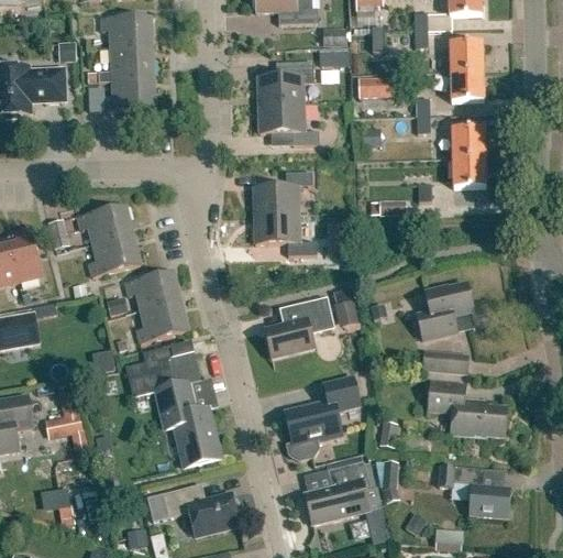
[(0,0),(0,11),(23,8),(22,0),(0,0)]
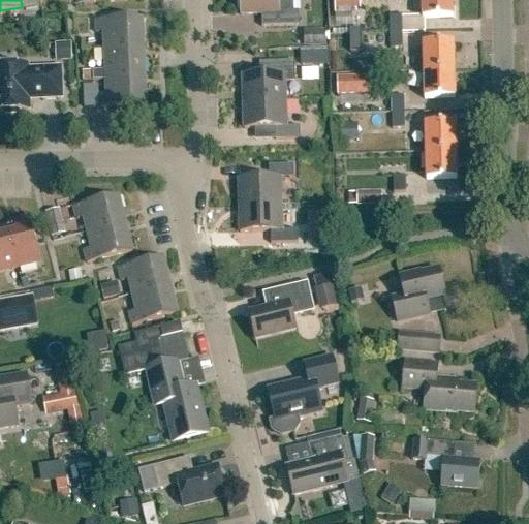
[(239,0),(240,10),(260,9),(261,22),(299,20),(299,4),(294,4),(294,0),(239,0)]
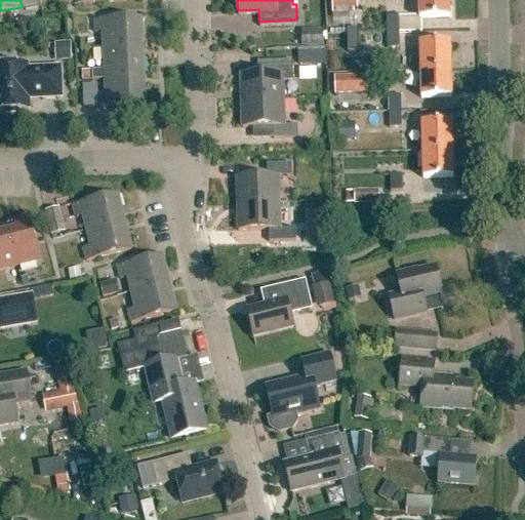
[(417,0),(418,13),(449,12),(448,0),(417,0)]
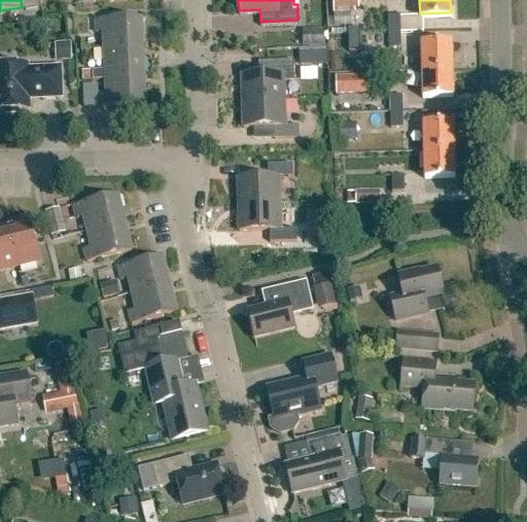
[(400,11),(388,12),(388,29),(400,28),(400,11)]
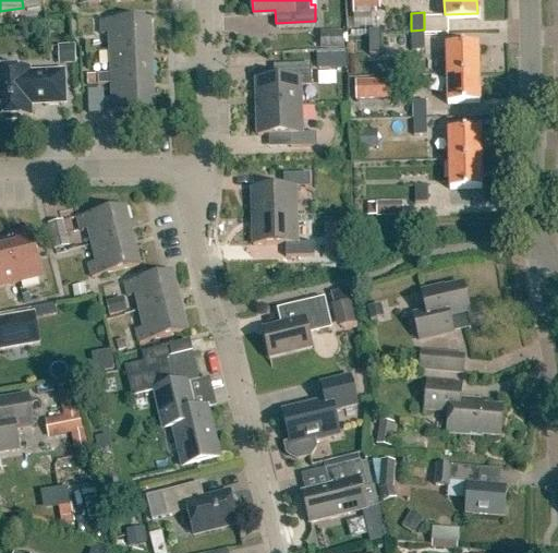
[(152,13),(102,15),(102,31),(111,29),(112,43),(153,40),(152,13)]
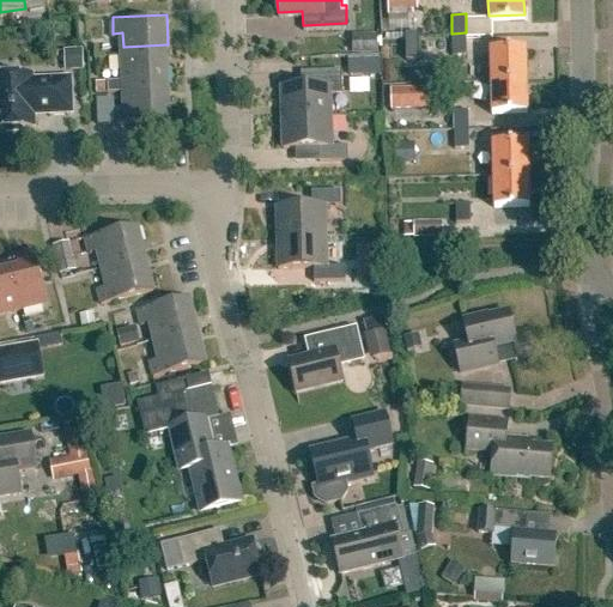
[(405,26),(405,53),(418,53),(418,26),(405,26)]
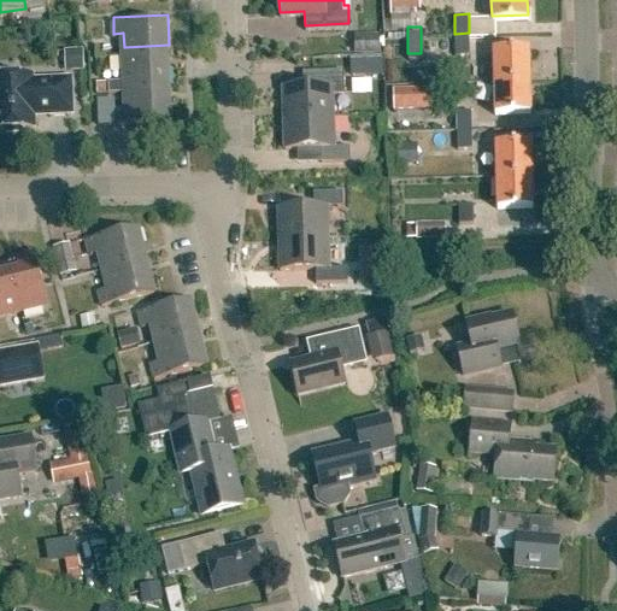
[(378,30),(354,30),(354,51),(380,50),(378,30)]
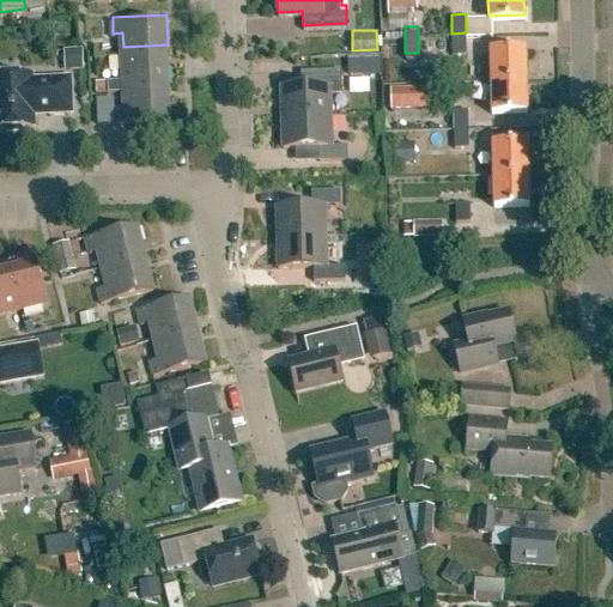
[(451,53),(466,52),(466,32),(451,34),(451,53)]
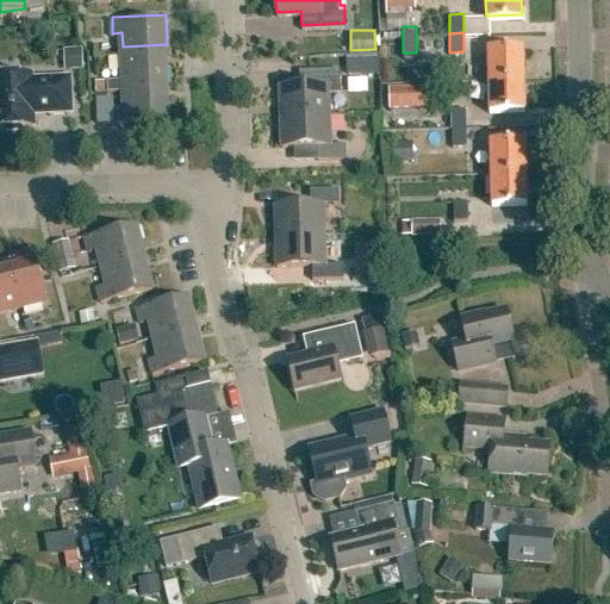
[(523,43),(487,44),(489,75),(523,74),(523,43)]
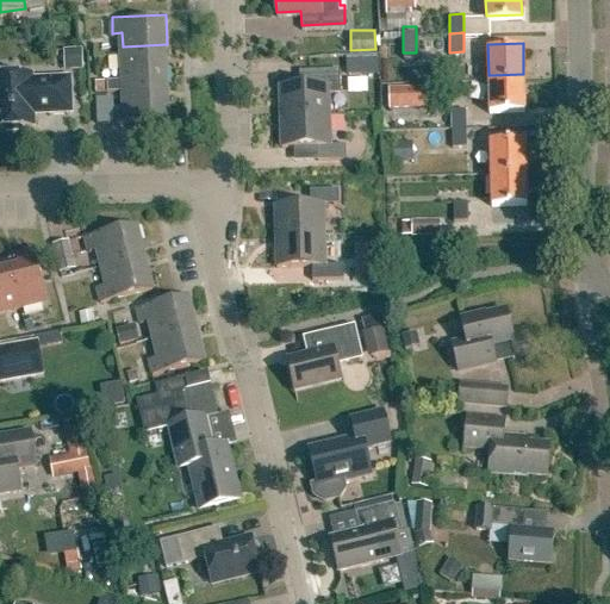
[(167,44),(123,47),(124,76),(168,75),(167,44)]
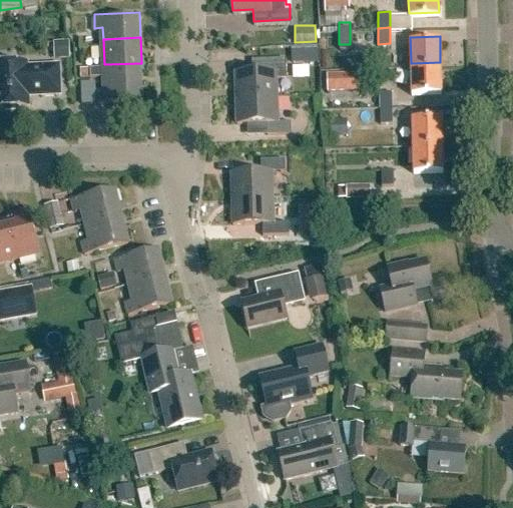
[(314,44),(294,45),(295,59),(314,58),(314,44)]
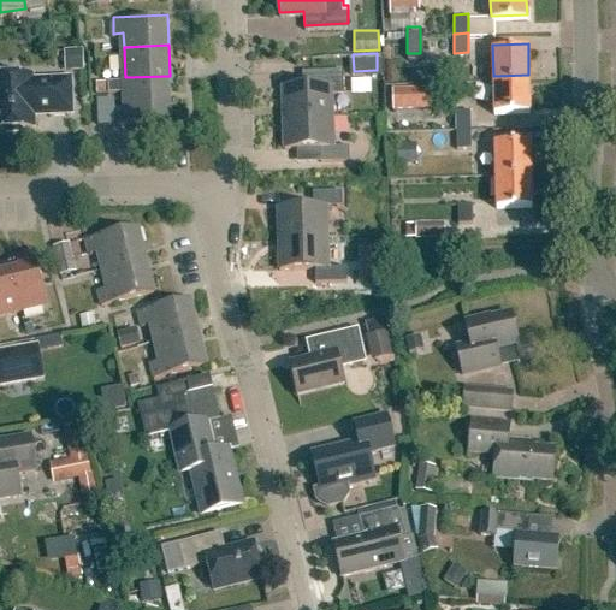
[(343,67),(302,69),(302,83),(283,83),(283,114),(332,113),(332,92),(344,92),(343,67)]
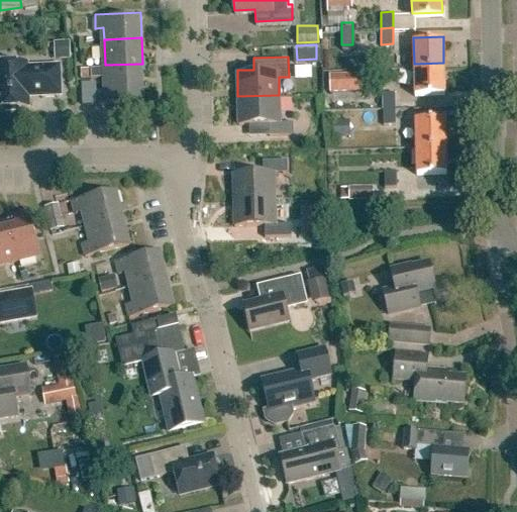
[(28,59),(0,60),(0,104),(3,104),(6,107),(17,107),(20,104),(30,103),(29,93),(35,87),(41,93),(62,92),(61,62),(28,63),(28,59)]
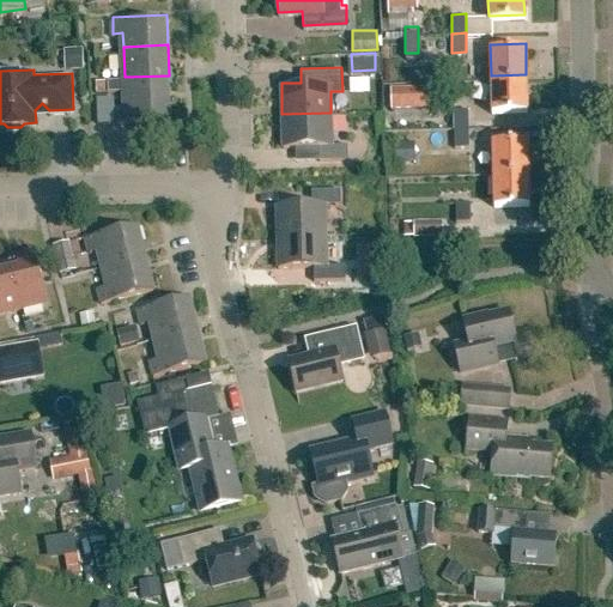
[(526,74),(491,76),(491,107),(527,105),(526,74)]
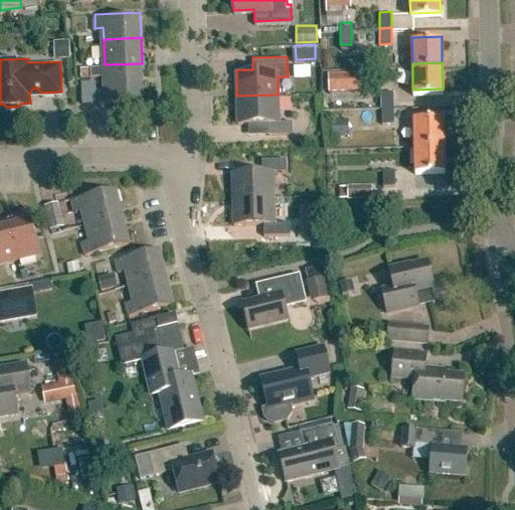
[(105,88),(98,88),(98,100),(144,99),(142,63),(105,64),(92,65),(92,75),(105,74),(105,88)]
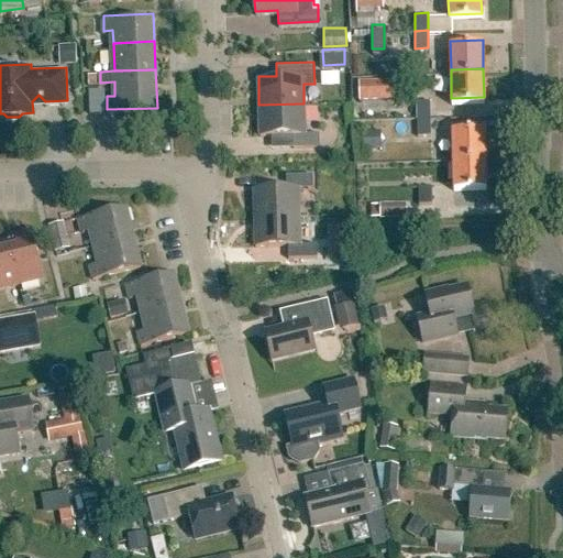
[(393,95),(393,75),(356,76),(357,96),(393,95)]
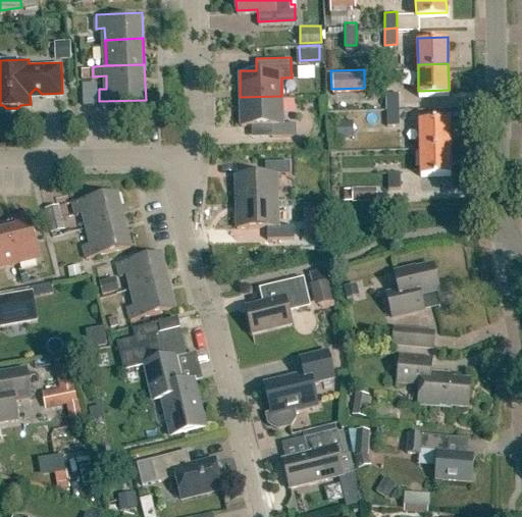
[(399,107),(399,91),(386,92),(386,108),(399,107)]
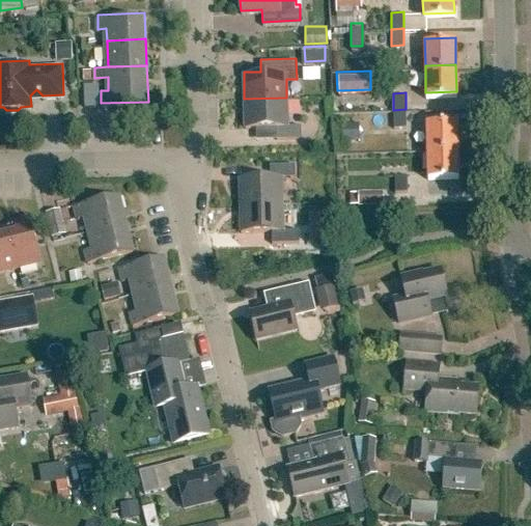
[(286,98),(244,99),(245,126),(276,125),(276,137),(301,136),(301,123),(287,123),(286,98)]
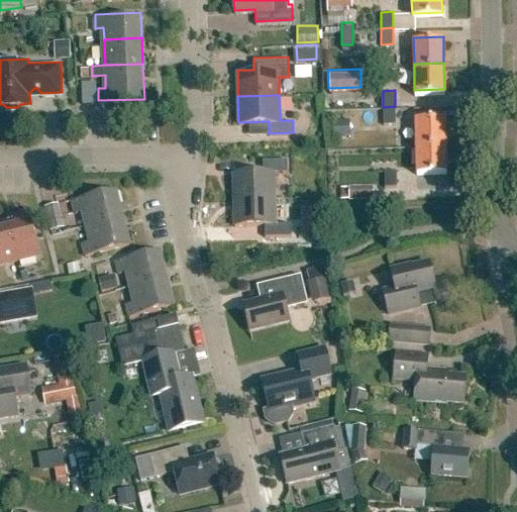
[(383,123),(396,122),(395,106),(383,107),(383,123)]
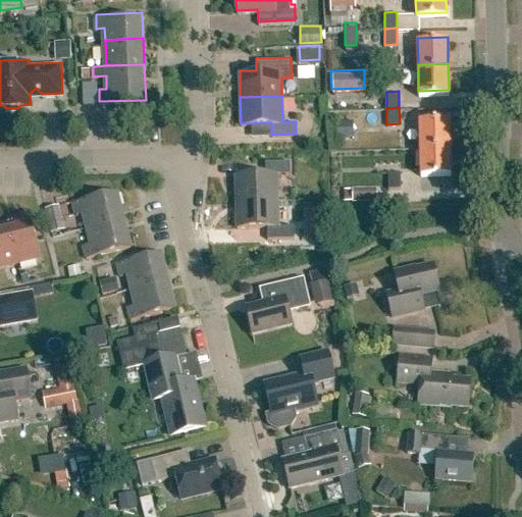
[(450,115),(419,116),(419,144),(451,143),(450,115)]
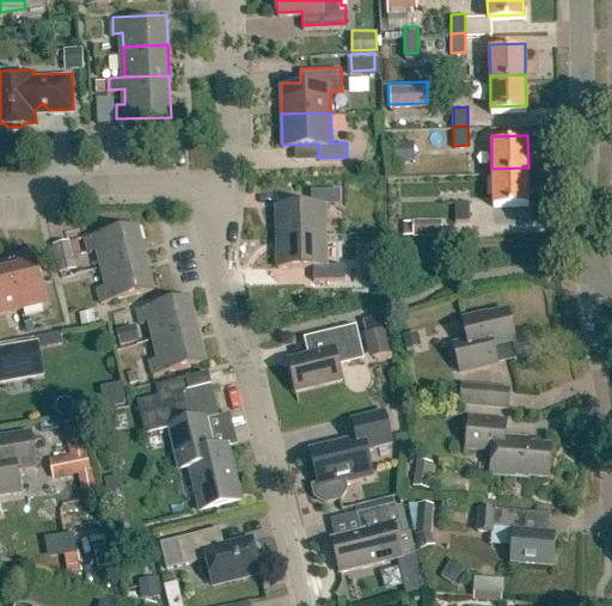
[(528,167),(491,169),(493,200),(528,200),(528,167)]
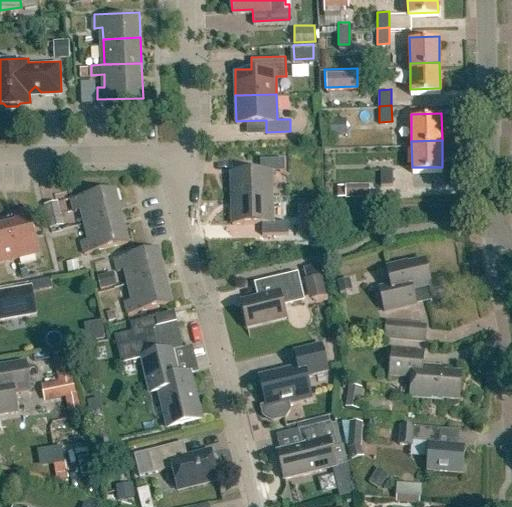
[(231,166),(258,165),(258,153),(231,154),(231,166)]
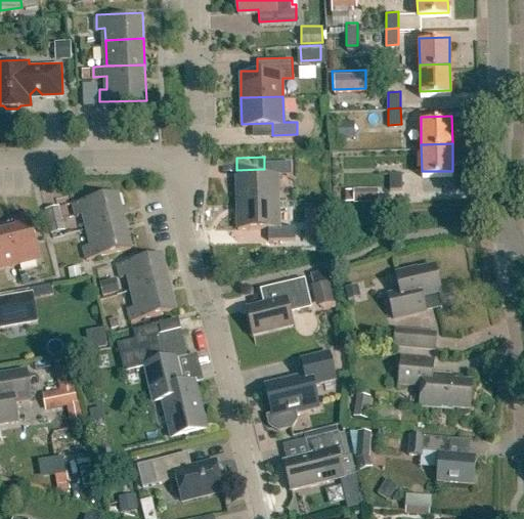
[(266,173),(235,174),(236,201),(278,199),(277,173),(291,172),(291,160),(266,161),(266,173)]
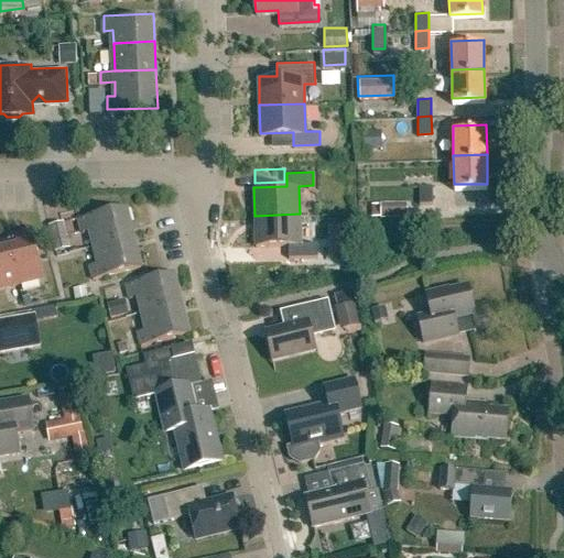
[(420,184),(420,201),(433,201),(433,184),(420,184)]
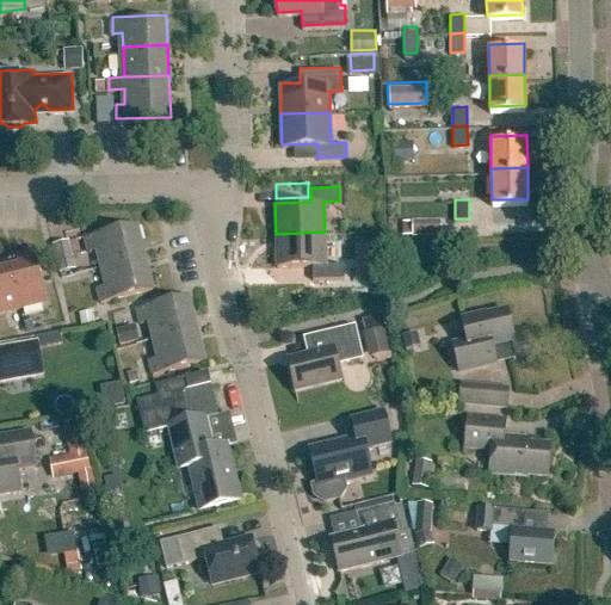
[(440,217),(412,217),(412,218),(403,218),(403,233),(412,233),(412,234),(440,234),(440,217)]
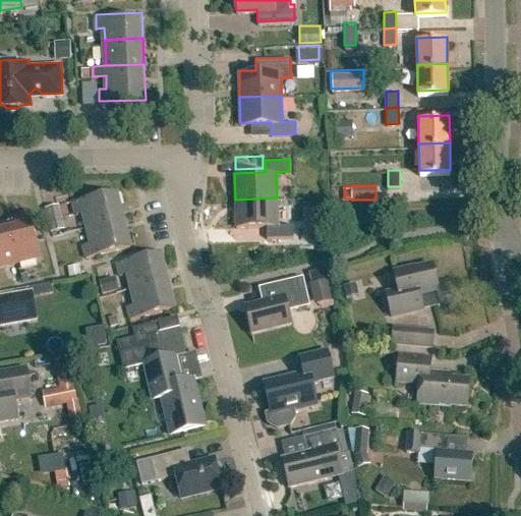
[(116,186),(72,197),(75,210),(82,208),(87,224),(123,215),(116,186)]
